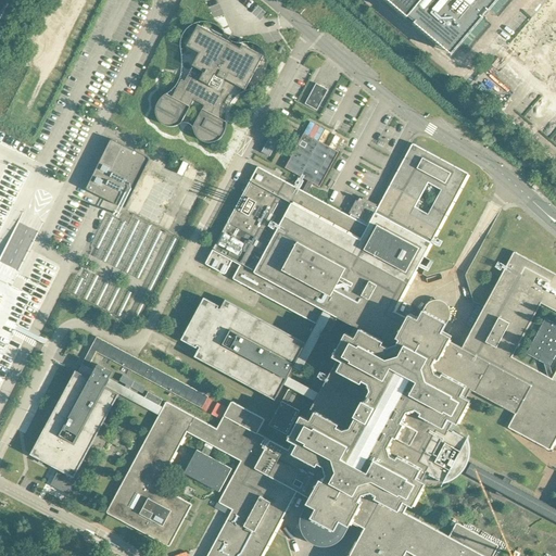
[(0,0),(0,20),(0,21),(10,0),(0,0)]
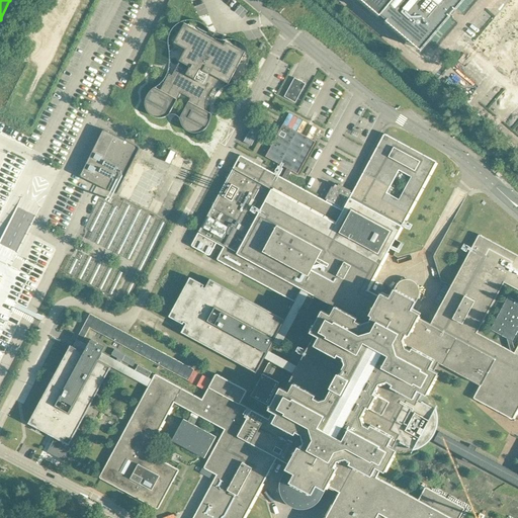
[(361,0),(380,16),(381,15),(386,20),(385,21),(421,51),(451,15),(451,14),(456,8),(457,8),(463,0),(361,0)]
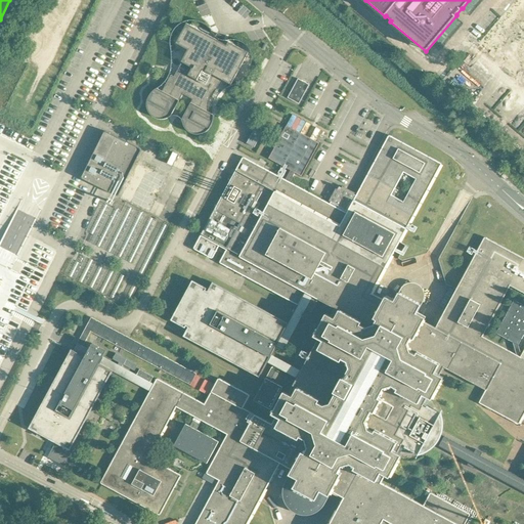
[(222,43),(223,40),(225,37),(217,33),(214,39),(186,24),(176,43),(187,50),(181,61),(182,62),(174,77),(171,75),(163,91),(158,89),(157,88),(156,90),(153,92),(150,95),(148,97),(147,100),(147,103),(147,105),(147,107),(147,110),(148,112),(149,113),(150,115),(151,116),(154,117),(155,118),(157,119),(158,119),(160,119),(162,120),(164,119),(165,119),(167,118),(171,117),(171,116),(183,94),(193,99),(182,120),(182,121),(183,123),(183,124),(184,126),(185,127),(185,128),(186,129),(187,130),(188,131),(190,132),(191,133),(193,134),(194,134),(197,134),(199,134),(201,134),(203,134),(204,133),(206,132),(207,131),(209,129),(210,128),(211,126),(212,123),(213,122),(213,121),(214,119),(214,118),(214,115),(213,115),(208,112),(215,99),(212,97),(221,80),(231,85),(249,52),(228,42),(226,45),(222,43)]
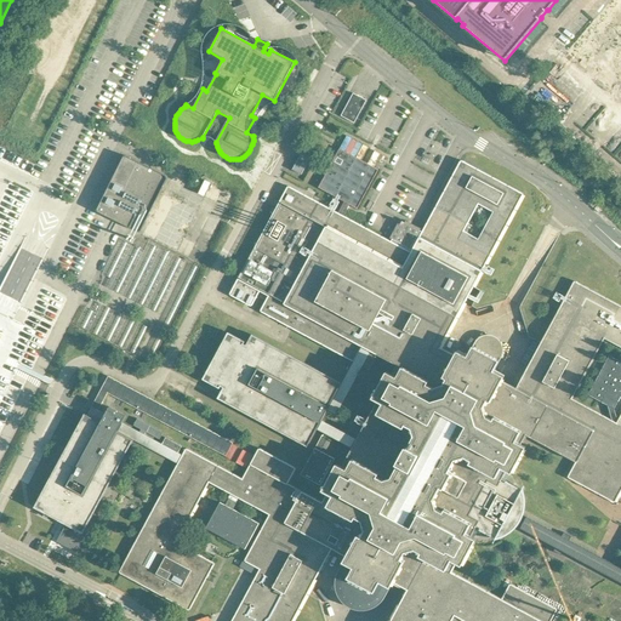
[(353,93),(341,117),(354,124),(366,101),(353,93)]
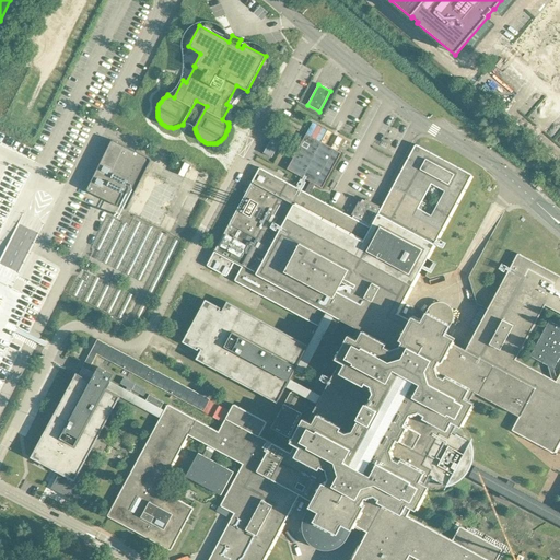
[(77,374),(32,457),(32,458),(59,473),(74,480),(119,397),(120,398),(120,397),(136,405),(144,410),(160,418),(107,516),(127,527),(132,529),(171,551),(195,508),(160,489),(189,435),(209,446),(203,456),(199,453),(186,476),(221,496),(234,473),(210,459),(216,450),(243,464),(220,505),(234,513),(209,559),(264,559),(278,536),(300,496),(313,502),(311,506),(319,511),(314,521),(313,523),(313,526),(313,529),(314,532),(315,535),(317,537),(319,538),(325,540),(328,540),(331,539),(334,538),(337,536),(338,533),(343,524),(352,528),(354,525),(368,532),(371,534),(357,559),(356,559),(353,559),(351,559),(497,559),(503,549),(465,528),(459,526),(453,540),(422,524),(416,521),(408,516),(412,508),(422,489),(424,483),(429,476),(432,469),(419,463),(423,454),(428,457),(429,454),(430,454),(431,454),(432,454),(433,454),(434,453),(435,453),(435,452),(436,451),(436,450),(436,448),(436,447),(435,446),(435,445),(434,444),(435,442),(431,440),(435,431),(450,439),(452,433),(454,431),(457,424),(459,420),(469,400),(474,393),(516,415),(518,417),(512,431),(521,435),(555,454),(559,443),(559,276),(517,253),(491,302),(488,308),(487,310),(465,350),(453,343),(456,338),(446,334),(452,325),(427,311),(422,321),(412,315),(410,321),(397,314),(428,258),(431,253),(434,246),(473,175),(416,144),(393,186),(381,209),(378,208),(380,207),(370,201),(368,200),(368,201),(366,202),(360,205),(358,203),(352,214),(354,216),(353,218),(351,217),(315,198),(310,195),(314,188),(315,185),(323,188),(341,153),(336,150),(338,146),(342,138),(334,133),(322,127),(313,123),(306,133),(306,135),(298,151),(290,164),(288,170),(290,171),(302,177),(311,182),(305,193),(296,187),(288,183),(259,167),(245,196),(214,253),(207,266),(221,273),(226,277),(234,264),(242,267),(240,271),(234,281),(235,281),(264,296),(318,326),(333,334),(340,321),(357,329),(322,396),(290,380),(307,346),(228,302),(222,312),(220,311),(221,308),(207,300),(201,310),(199,307),(202,302),(189,295),(186,293),(178,290),(166,313),(189,326),(196,314),(198,315),(184,342),(187,345),(198,350),(199,348),(202,349),(197,359),(277,403),(277,404),(286,387),(292,391),(291,393),(271,428),(290,438),(302,413),(289,407),(291,404),(294,406),(299,398),(294,396),(295,395),(296,395),(298,393),(317,404),(308,421),(295,445),(291,453),(260,436),(267,422),(234,404),(219,432),(167,404),(163,412),(160,410),(164,403),(150,395),(146,403),(109,383),(114,375),(98,368),(94,375),(86,371),(84,373),(83,376),(79,374),(77,373),(76,374),(77,374)]
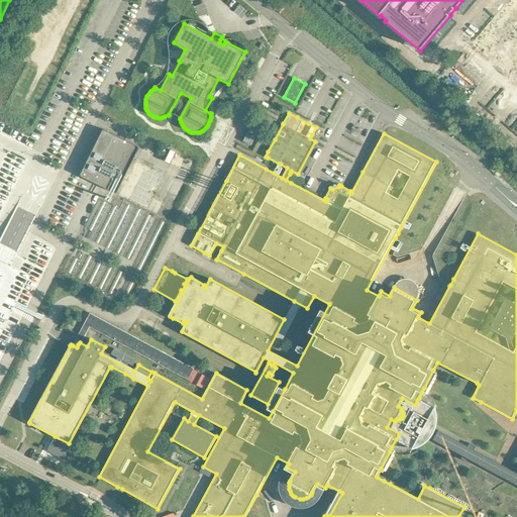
[(244,140),(243,141),(250,145),(251,143),(257,132),(259,131),(254,128),(251,127),(244,140)]
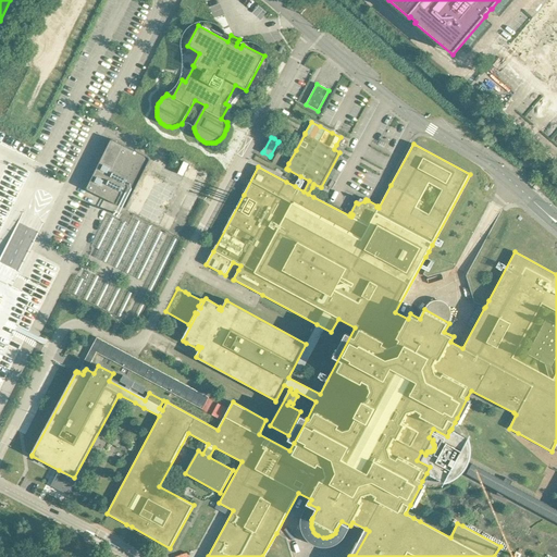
[(111,140),(87,188),(87,189),(87,190),(88,190),(97,195),(108,200),(124,208),(124,209),(125,209),(125,208),(126,208),(150,160),(150,159),(149,158),(113,140),(112,139),(112,140),(111,140)]
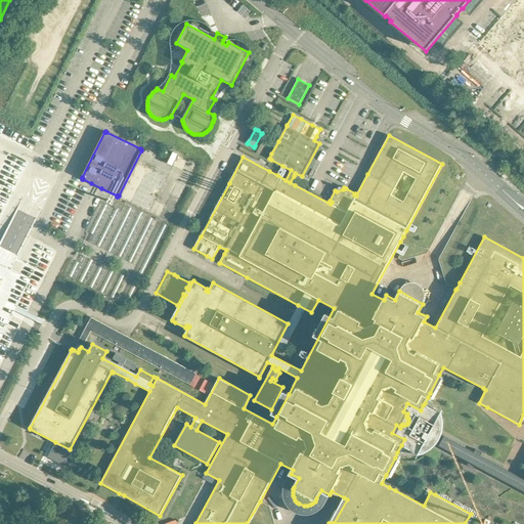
[(150,261),(163,228),(154,225),(141,258),(150,261)]
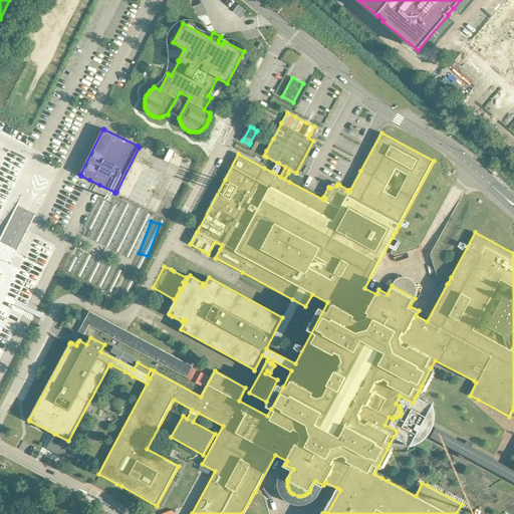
[(100,261),(101,259),(73,245),(65,261),(97,277),(99,273),(105,276),(102,282),(109,285),(117,269),(100,261)]
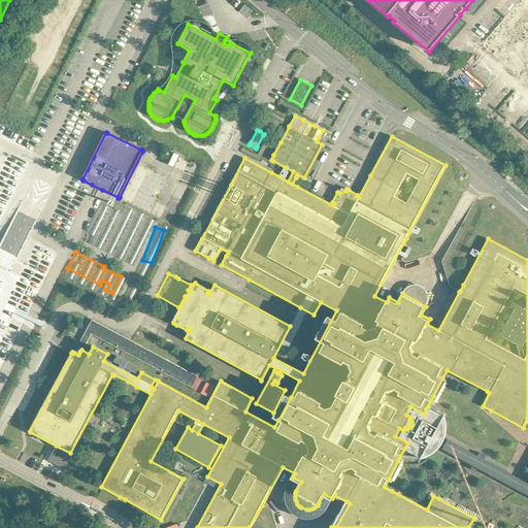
[(0,343),(18,309),(32,279),(13,269),(7,267),(0,263),(0,343)]
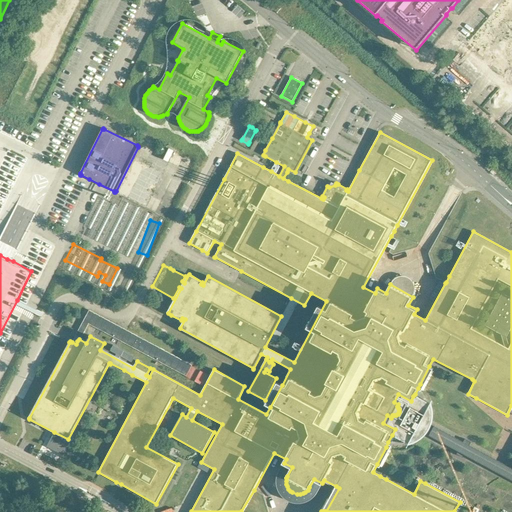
[(119,279),(118,288),(127,290),(128,281),(119,279)]
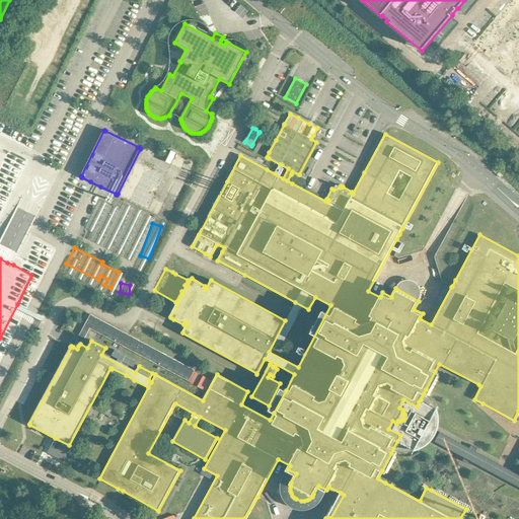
[(417,406),(403,399),(399,408),(403,410),(402,412),(403,413),(403,414),(404,415),(404,416),(404,417),(404,418),(403,419),(403,420),(402,420),(401,421),(400,421),(399,421),(398,421),(397,421),(396,424),(392,421),(388,429),(400,435),(397,441),(415,450),(418,449),(420,448),(422,447),(424,446),(426,444),(428,443),(429,443),(430,441),(431,440),(448,449),(464,457),(463,460),(469,464),(471,461),(474,462),(510,482),(518,487),(518,518),(518,474),(475,451),(477,448),(471,445),(469,448),(437,431),(436,431),(436,430),(437,428),(437,426),(438,426),(438,423),(438,421),(438,418),(438,416),(437,413),(436,411),(437,410),(436,410),(435,410),(419,401),(417,406)]
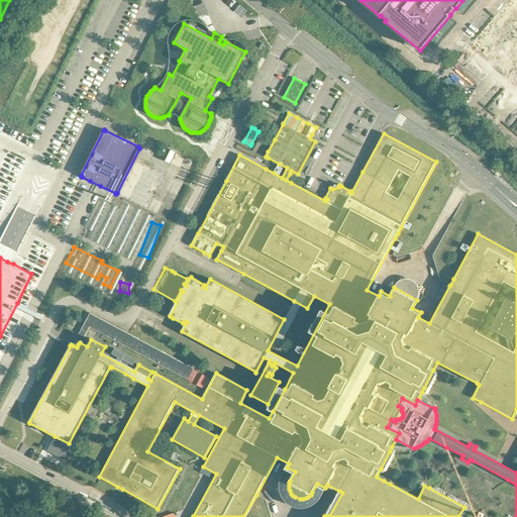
[(52,442),(47,450),(65,458),(71,445),(69,443),(55,436),(52,442)]
